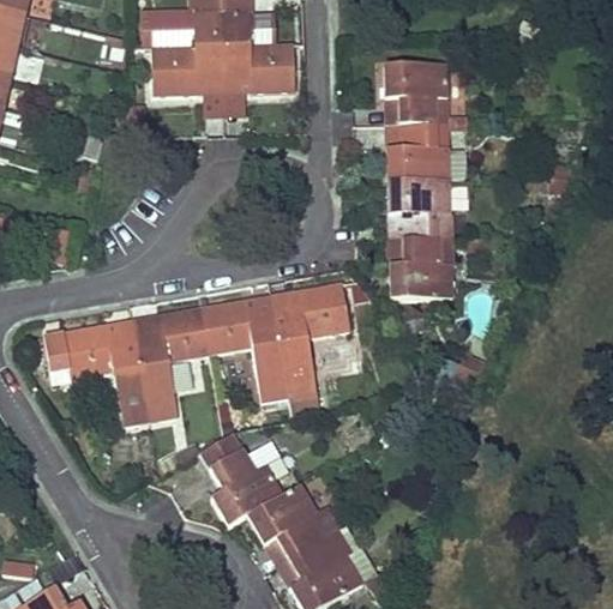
[(0,0),(0,7),(25,13),(28,0),(0,0)]
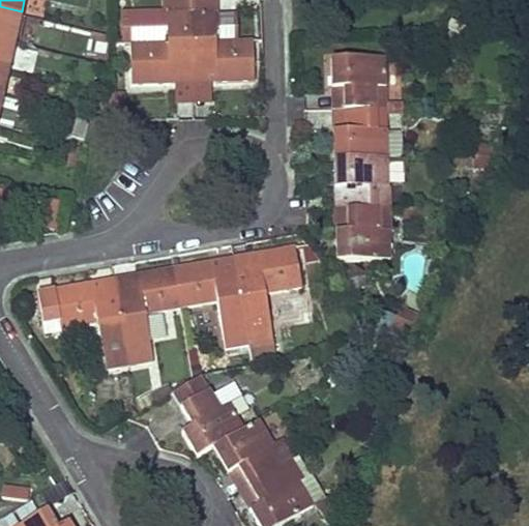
[(167,0),(167,11),(192,10),(190,0),(167,0)]
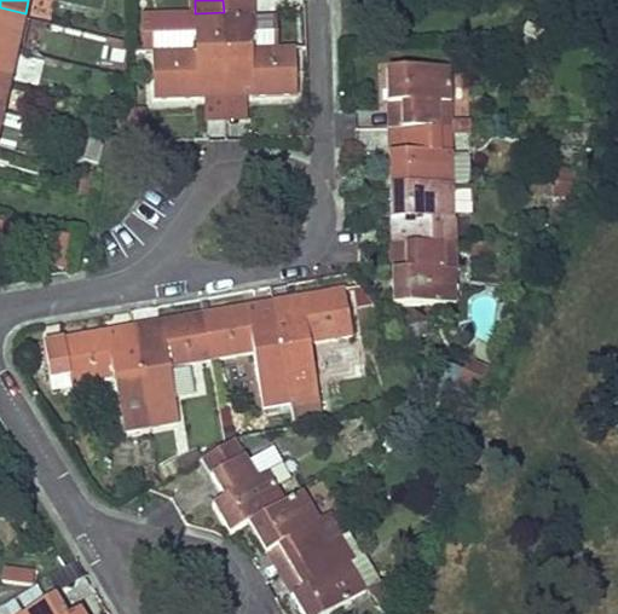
[(223,0),(224,12),(252,12),(250,0),(223,0)]
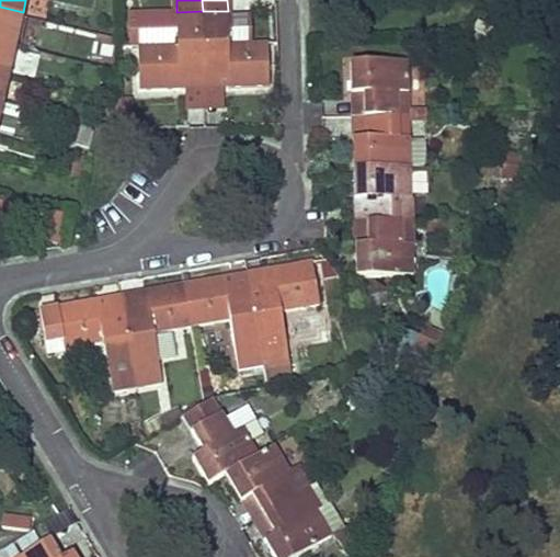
[(0,36),(16,41),(23,12),(0,7),(0,36)]
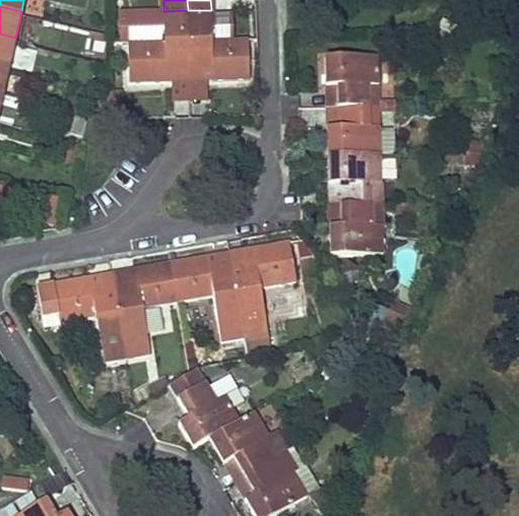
[(189,79),(188,10),(164,11),(165,39),(128,40),(129,80),(167,79),(167,72),(174,72),(174,79),(189,79)]
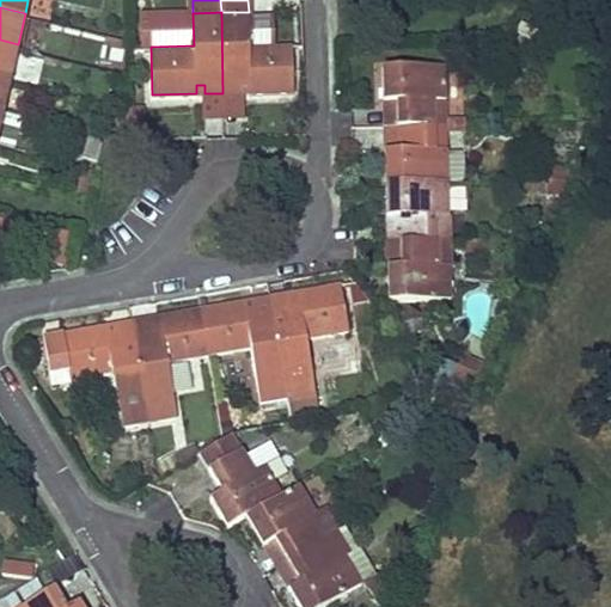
[(249,12),(221,12),(222,93),(242,92),(242,84),(249,84),(249,92),(294,91),(293,44),(250,44),(249,12)]
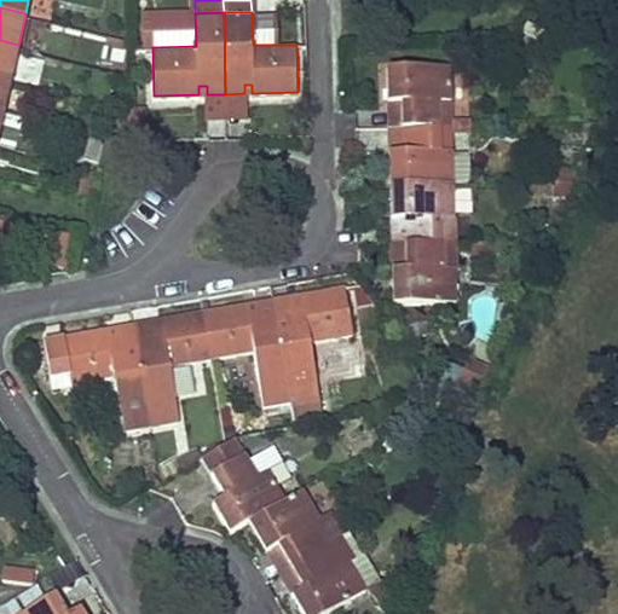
[(196,46),(195,13),(151,15),(149,15),(145,17),(144,22),(144,48),(152,47),(196,46)]
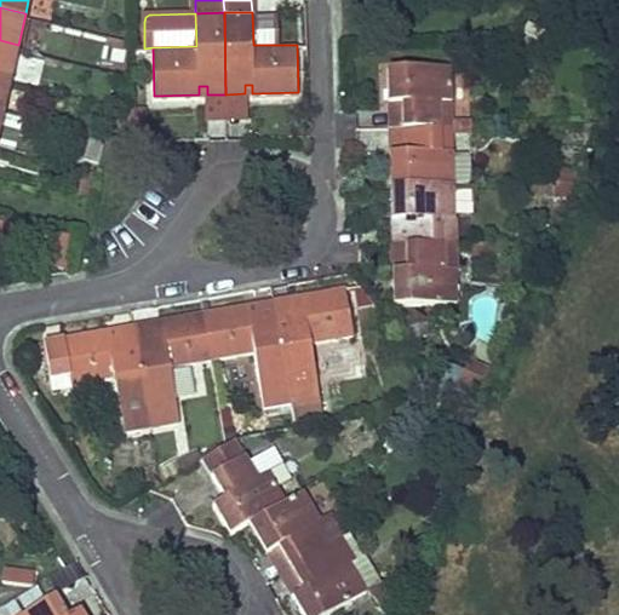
[(0,74),(11,78),(18,45),(0,40),(0,74)]
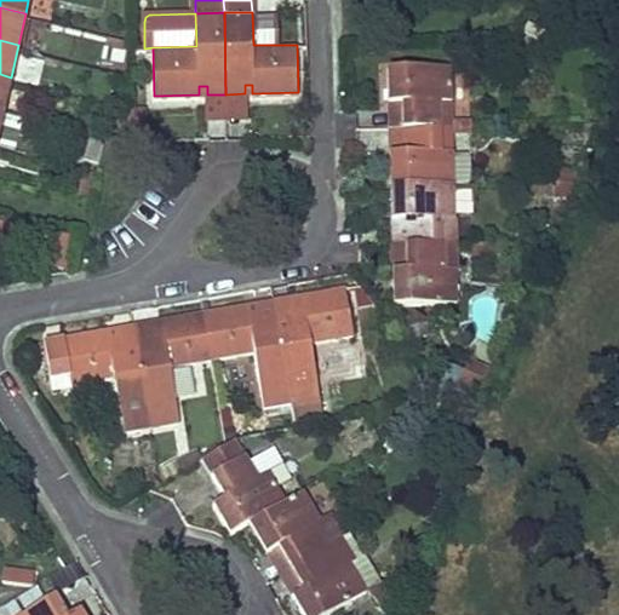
[(403,107),(403,125),(441,124),(440,98),(451,98),(451,63),(388,65),(388,91),(389,99),(410,99),(411,107),(403,107)]
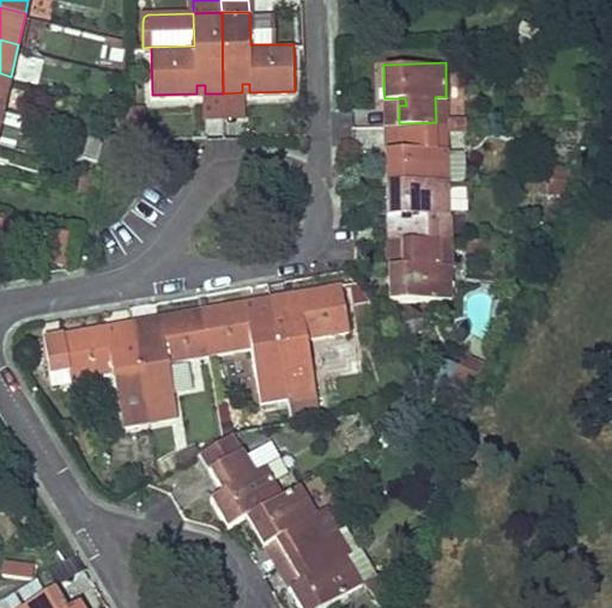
[(0,107),(4,108),(11,77),(0,73),(0,107)]
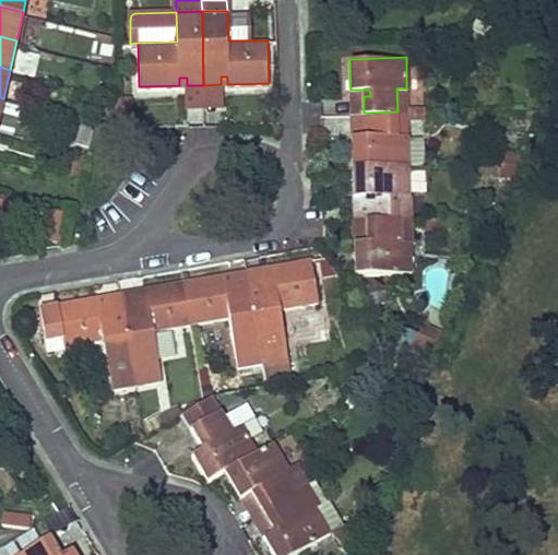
[(221,84),(203,85),(204,101),(221,101),(221,84)]
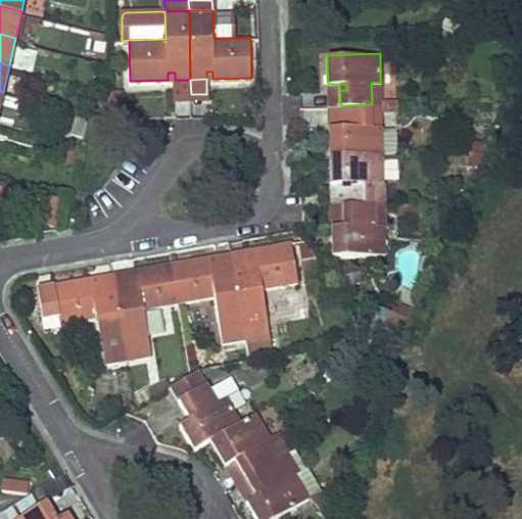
[(190,80),(175,80),(175,95),(191,94),(190,80)]
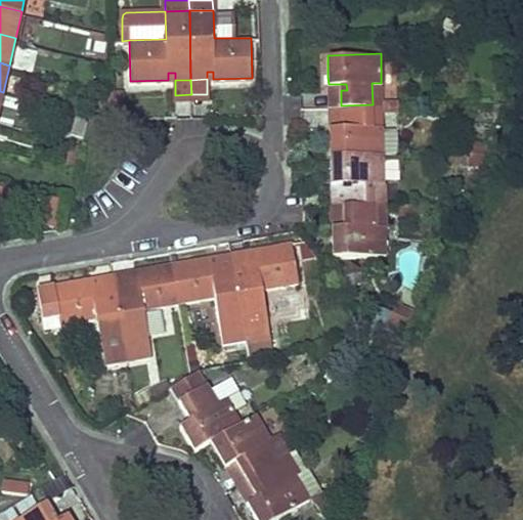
[(373,104),(382,103),(382,98),(381,83),(372,83),(373,104)]
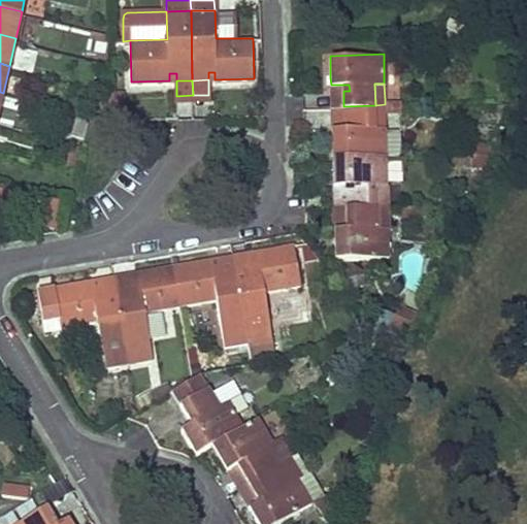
[(331,85),(331,106),(343,106),(343,91),(350,91),(349,85),(331,85)]
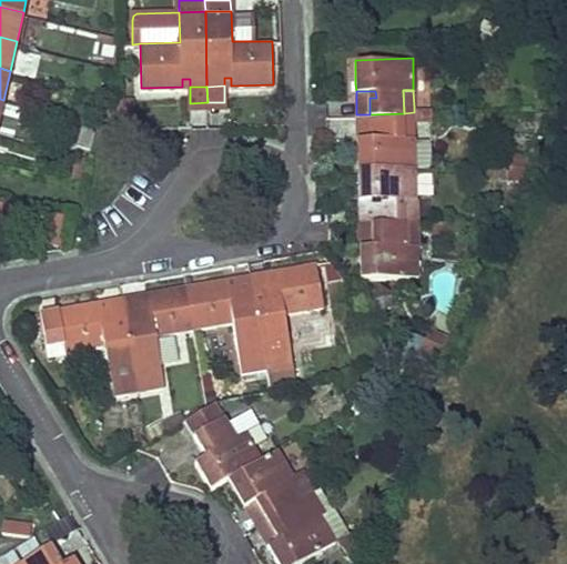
[(404,136),(415,136),(414,119),(414,112),(404,113),(404,136)]
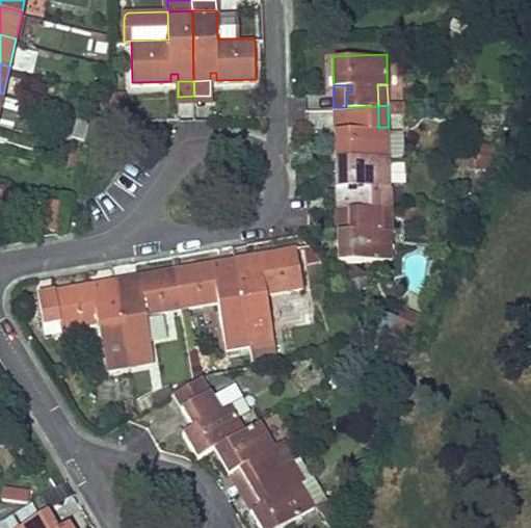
[(378,106),(346,107),(346,122),(354,122),(354,128),(335,128),(335,157),(390,156),(389,127),(378,127),(378,106)]
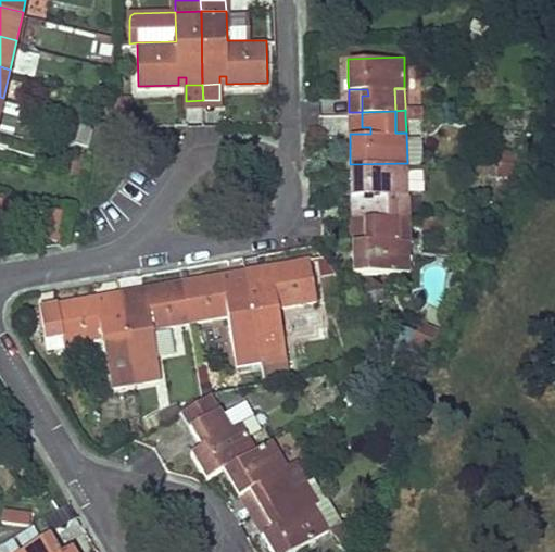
[(349,112),(350,134),(370,134),(370,127),(362,127),(362,112),(349,112)]
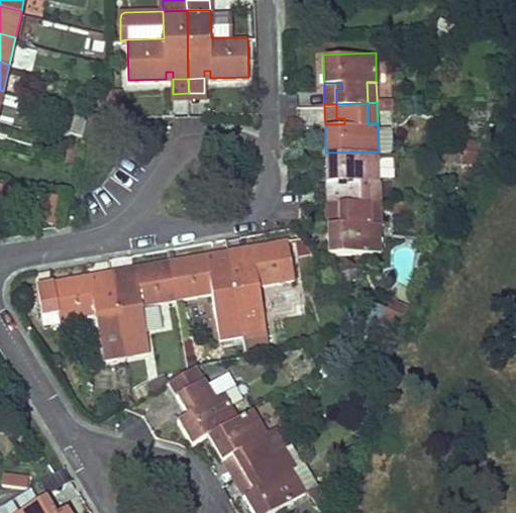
[(81,133),(86,114),(73,111),(68,130),(81,133)]
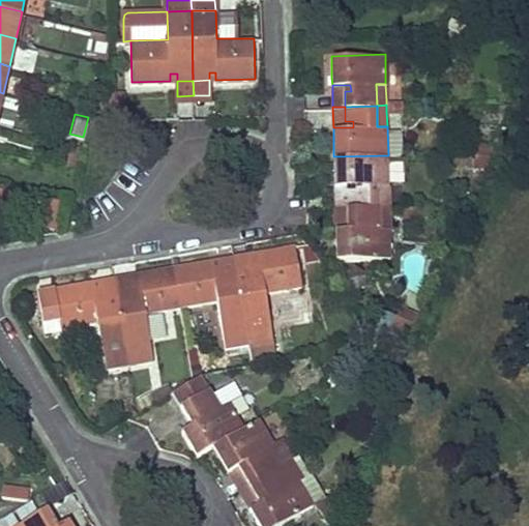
[(476,144),(467,145),(468,153),(473,153),(476,152),(476,144)]
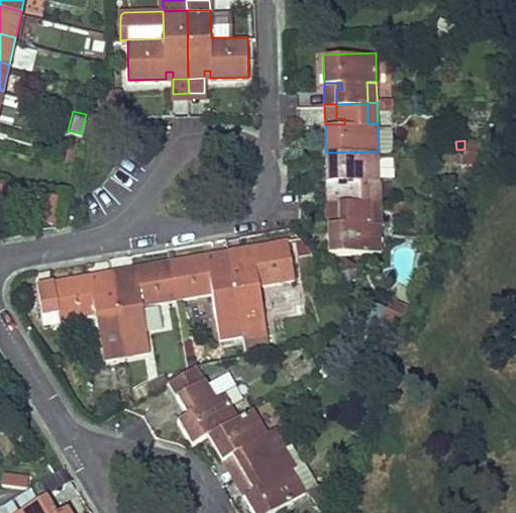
[(483,140),(465,140),(465,148),(479,148),(483,140)]
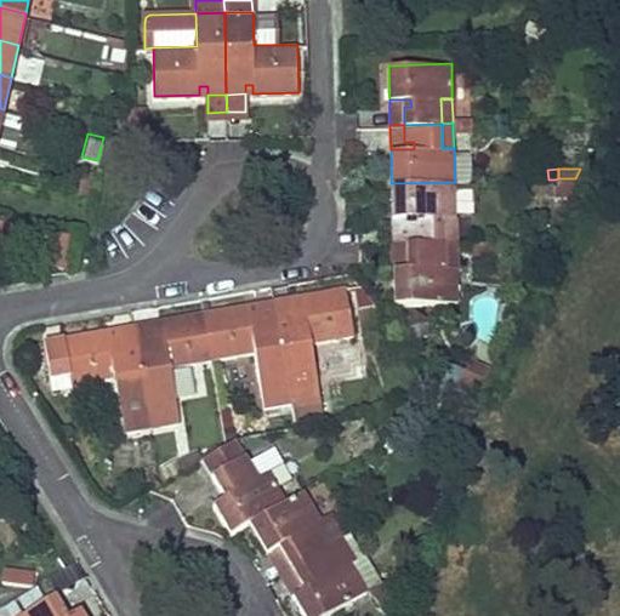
[(92,172),(84,171),(80,189),(89,192),(92,172)]
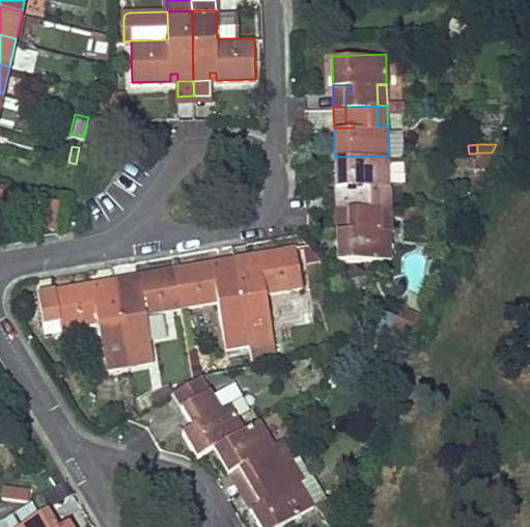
[(477,153),(474,154),(474,166),(486,166),(492,153),(477,153)]
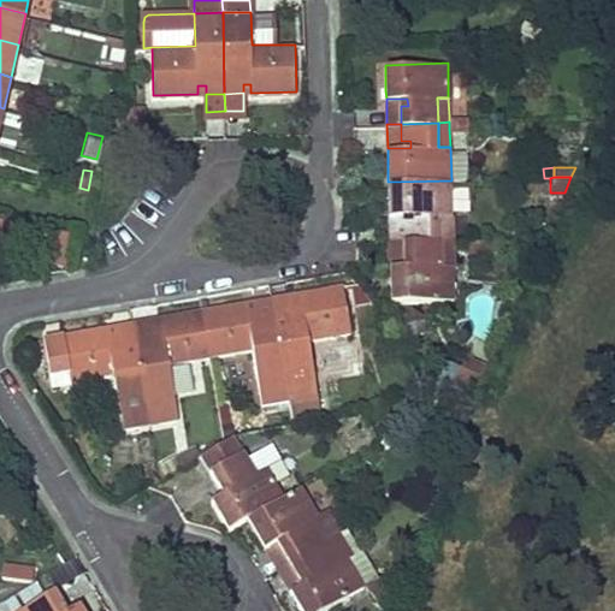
[(451,181),(388,182),(389,215),(412,215),(412,223),(403,223),(404,241),(441,239),(441,214),(451,214),(451,181)]
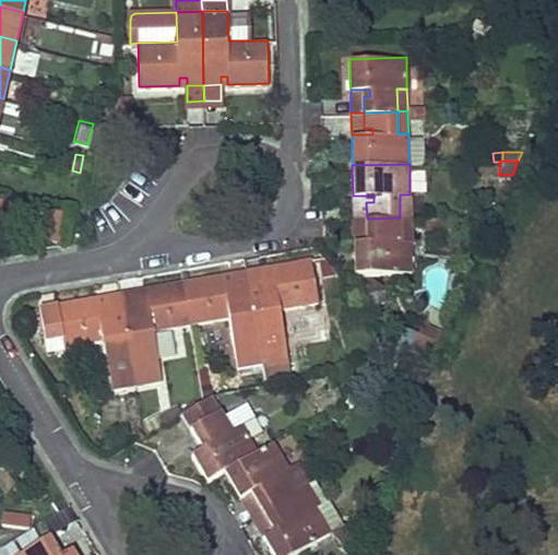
[(412,167),(411,189),(427,190),(429,168),(412,167)]
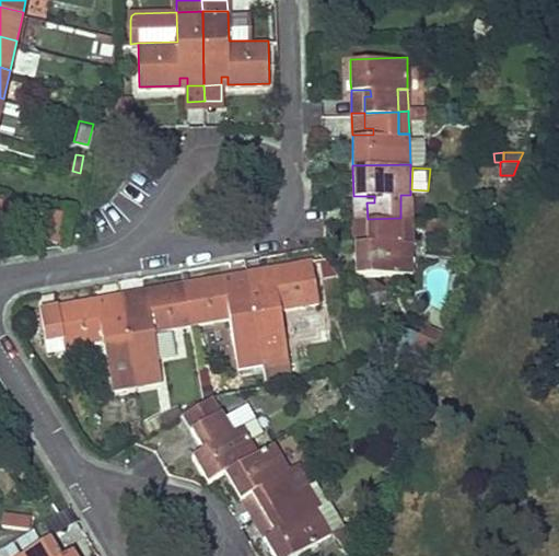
[(400,195),(400,218),(411,217),(410,195),(400,195)]
